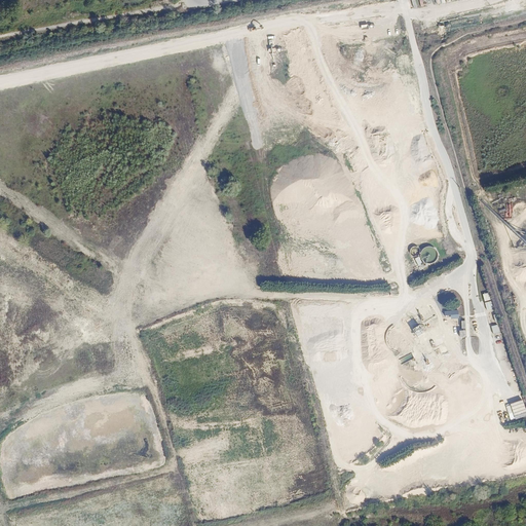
[(70,233),(77,236),(80,230),(73,226),(70,233)]
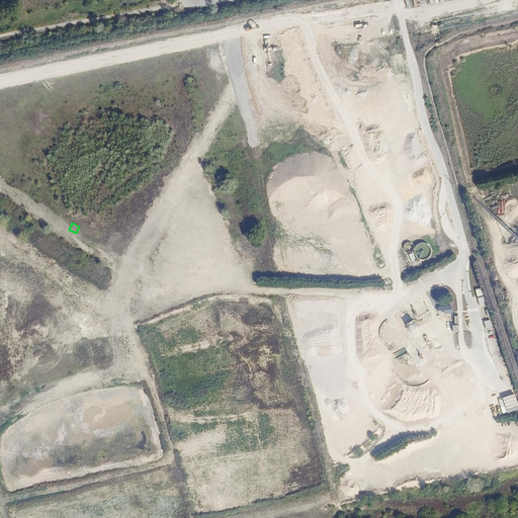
[(404,246),(407,252),(414,249),(411,243),(404,246)]
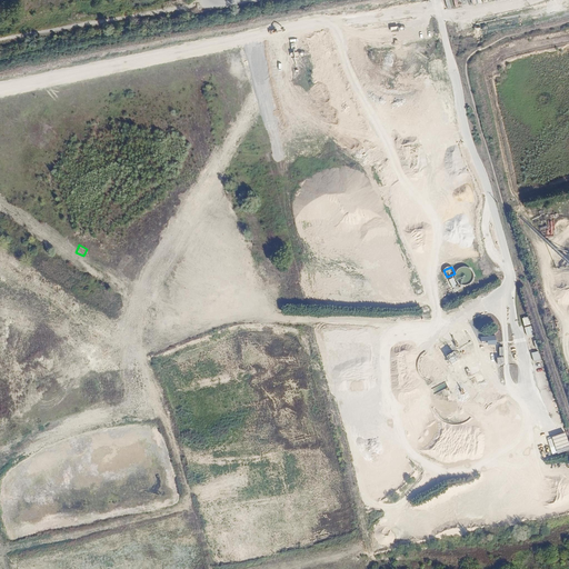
[(461,286),(475,281),(469,267),(456,271),(461,286)]
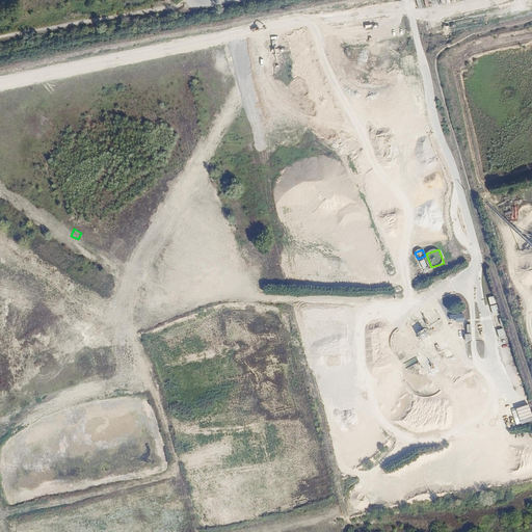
[(419,334),(423,341),(430,337),(426,329),(419,334)]
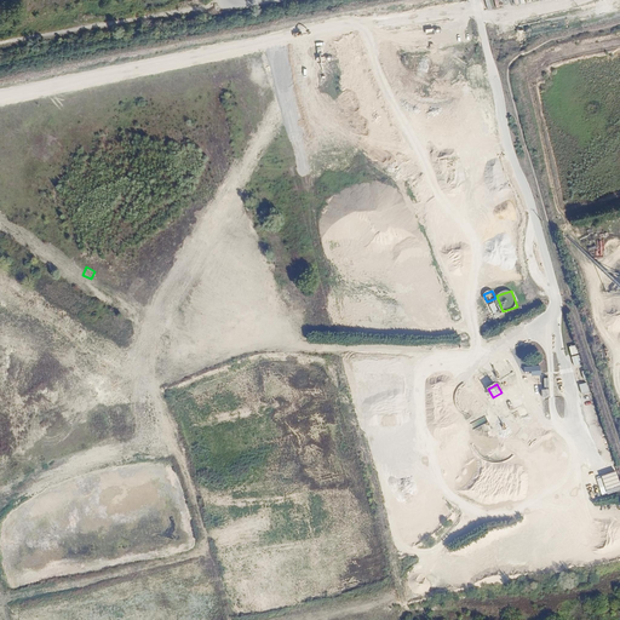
[(606,487),(608,495),(619,491),(619,481),(616,472),(597,478),(600,488),(606,487)]
